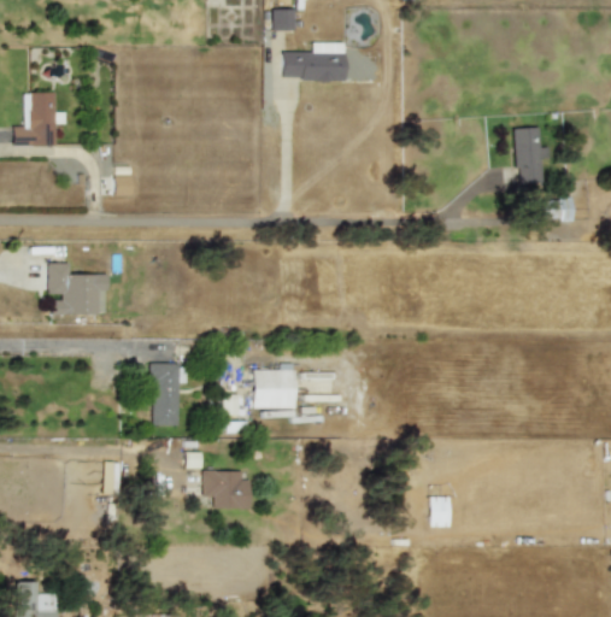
[(272,10),(272,30),(295,30),(294,9),(272,10)]
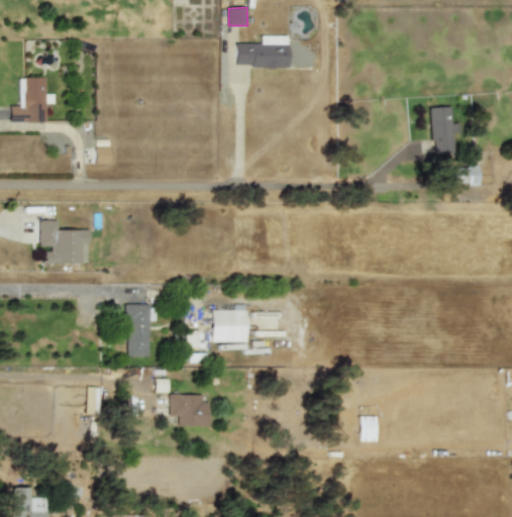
[(237,43),(237,67),(289,67),(289,35),(263,35),(263,43),(237,43)]
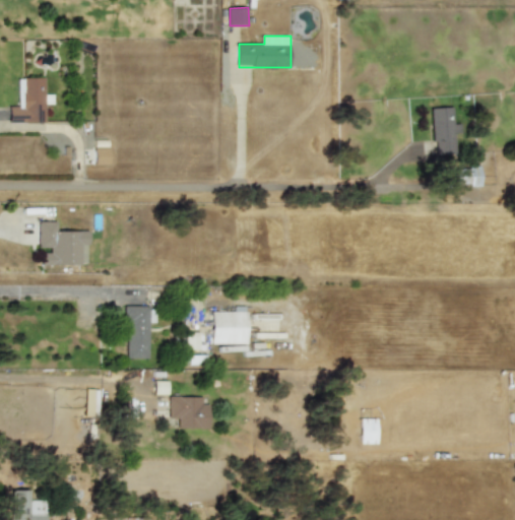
[(20,107),(11,107),(11,123),(48,122),(47,77),(20,77),(20,107)]
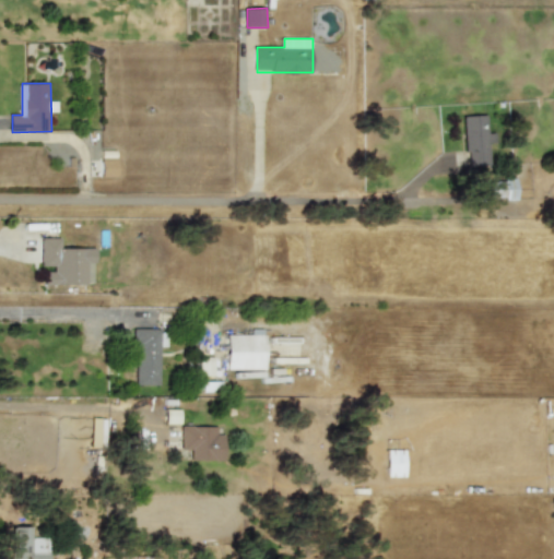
[(492,143),(498,143),(498,133),(490,133),(490,115),(467,116),(469,166),(493,165),(492,143)]
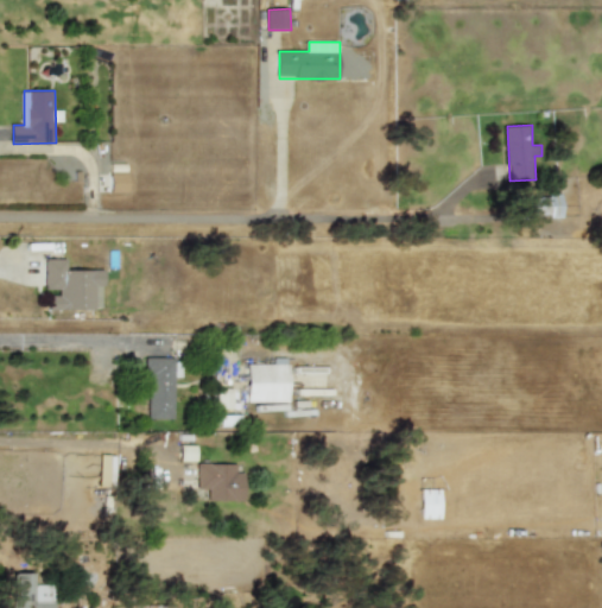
[(533,216),(564,215),(564,196),(533,196),(533,216)]
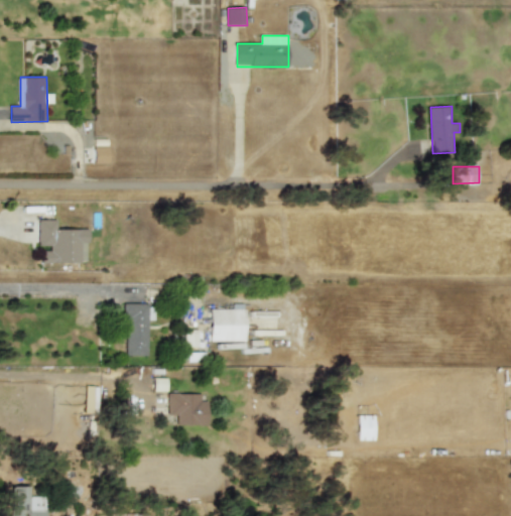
[(90,229),(57,229),(57,220),(39,220),(39,246),(51,246),(51,251),(42,251),(42,263),(89,263),(89,254),(83,254),(83,242),(90,242),(90,229)]
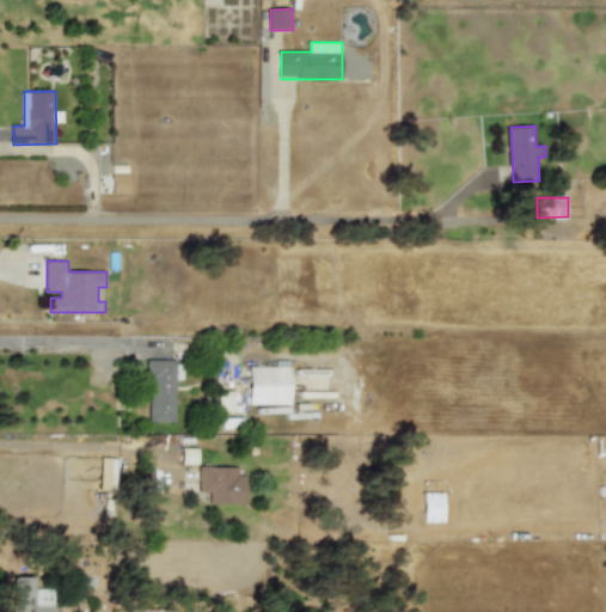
[(151,422),(177,422),(178,360),(151,360),(151,422)]
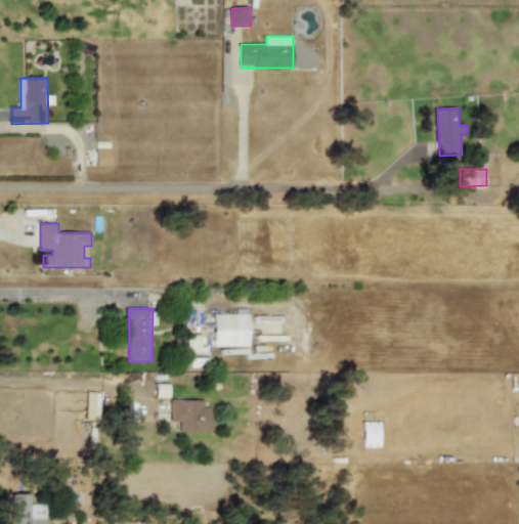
[(216,346),(251,347),(252,308),(239,308),(239,313),(216,313),(216,346)]
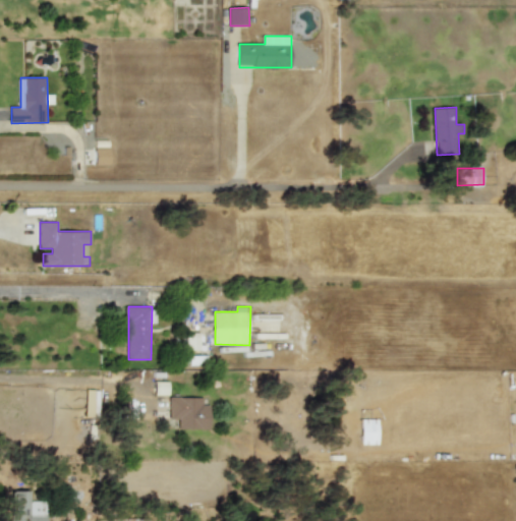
[(203,333),(189,333),(190,350),(203,350),(203,333)]
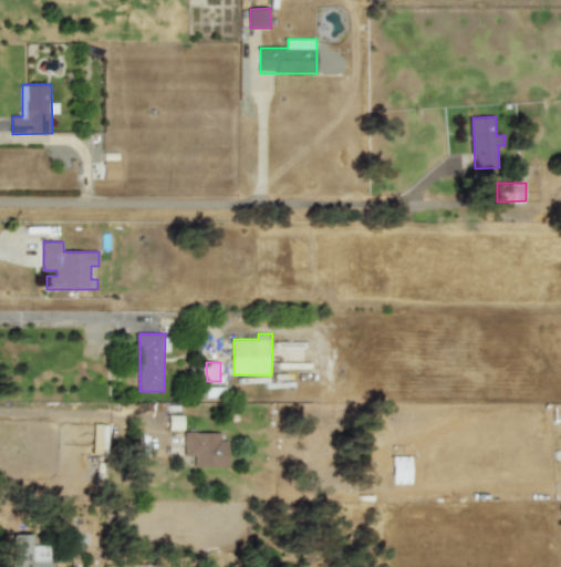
[(172,430),(185,430),(186,415),(172,415),(172,430)]
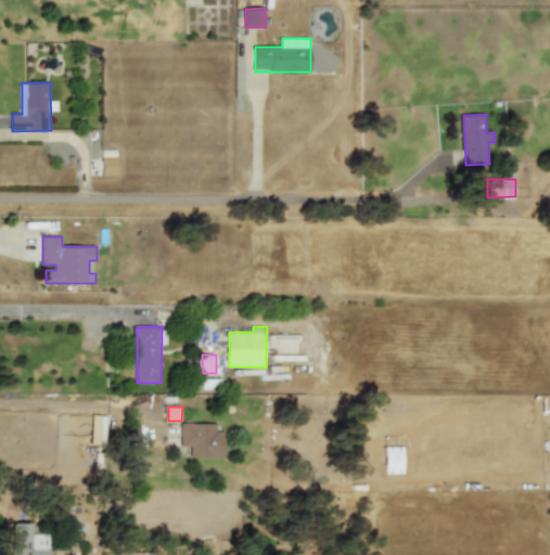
[(226,457),(226,431),(219,431),(219,423),(182,424),(183,447),(192,446),(193,457),(226,457)]
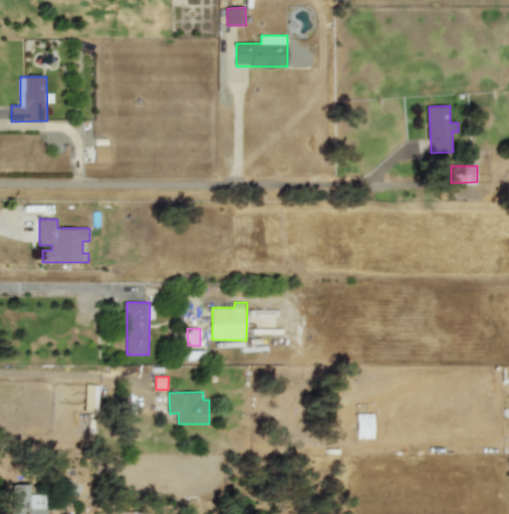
[(358,439),(374,438),(374,414),(358,414),(358,439)]
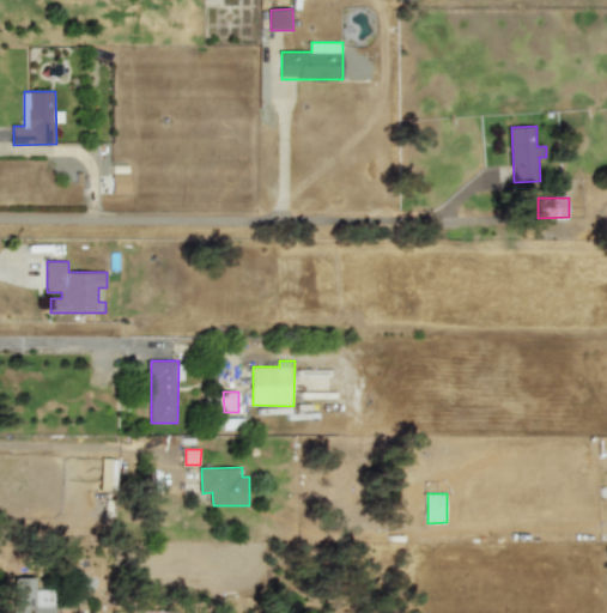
[(36,577),(17,578),(17,612),(58,612),(58,590),(36,590),(36,577)]
